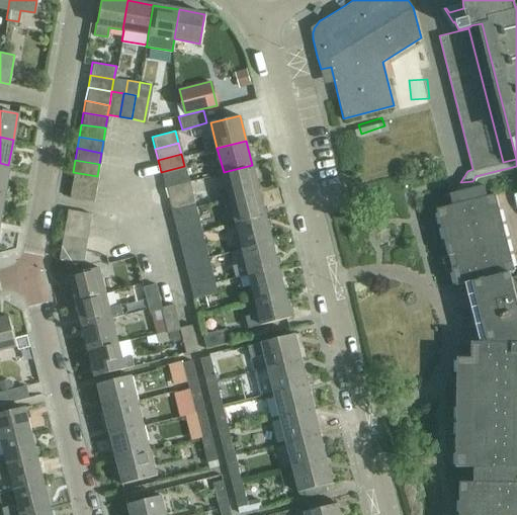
[(8,165),(0,163),(0,189),(4,191),(8,165)]
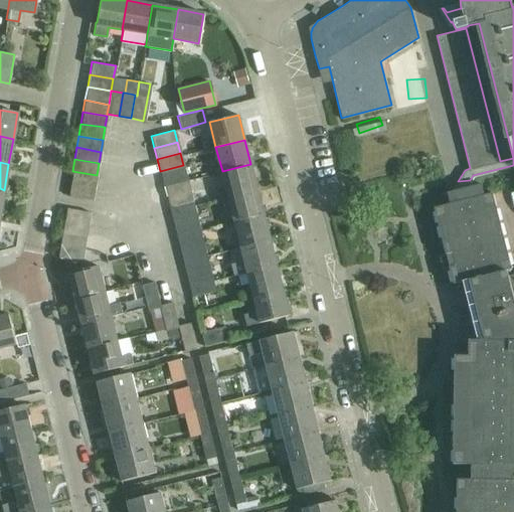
[(222,171),(228,196),(258,189),(250,164),(222,171)]
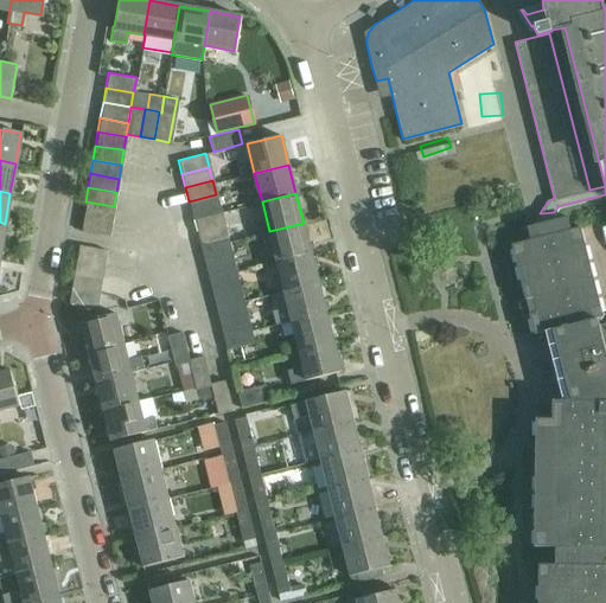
[(189,201),(192,217),(221,210),(216,194),(189,201)]
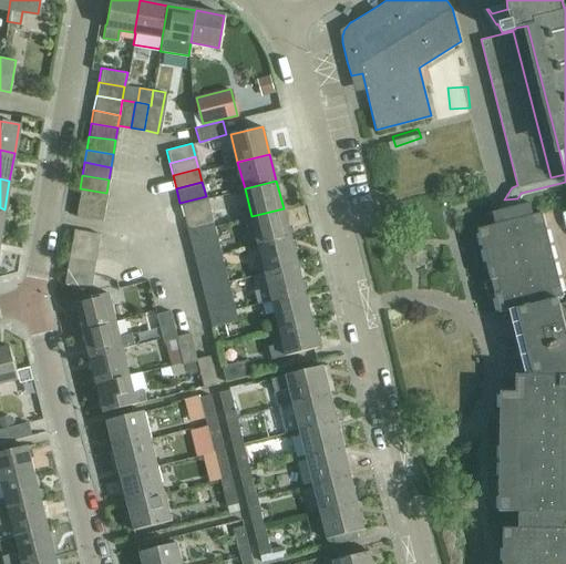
[(80,188),(78,201),(104,205),(106,193),(80,188)]
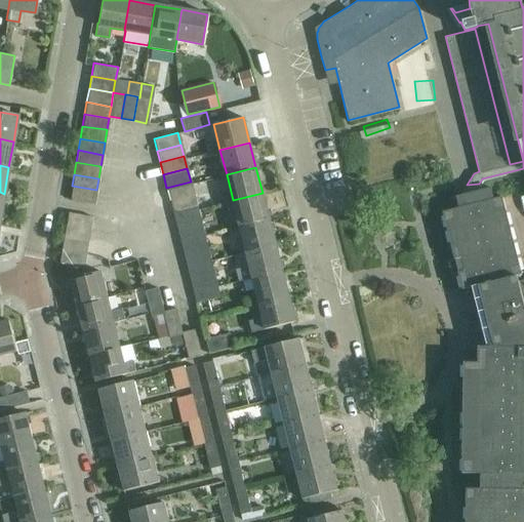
[(166,188),(170,201),(194,194),(191,182),(166,188)]
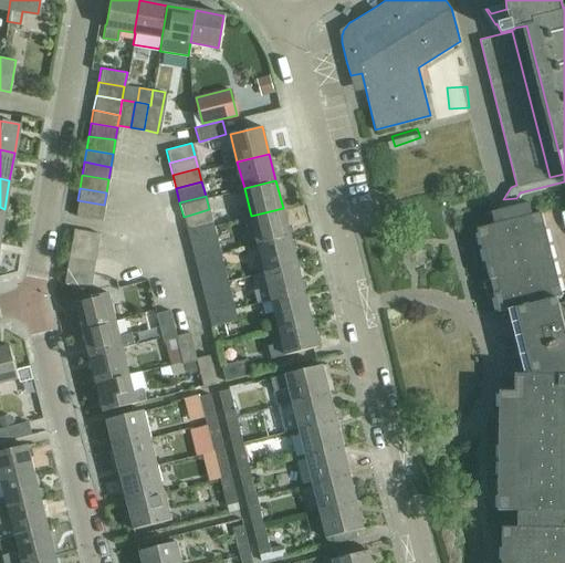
[(516,198),(503,199),(499,208),(491,210),(494,222),(477,227),(490,278),(482,279),(487,294),(493,293),(499,311),(508,309),(514,334),(504,337),(509,355),(519,353),(523,372),(515,373),(514,389),(499,389),(498,510),(518,510),(518,525),(502,525),(501,562),(564,562),(564,301),(558,303),(555,296),(563,295),(542,211),(531,214),(529,201),(513,205),(516,198)]
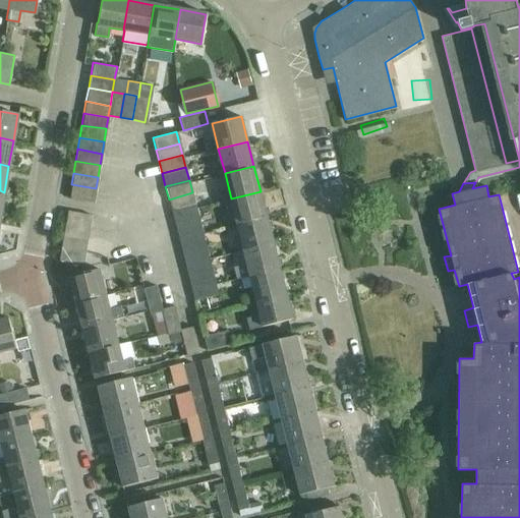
[(96,188),(71,184),(69,197),(93,202),(96,188)]
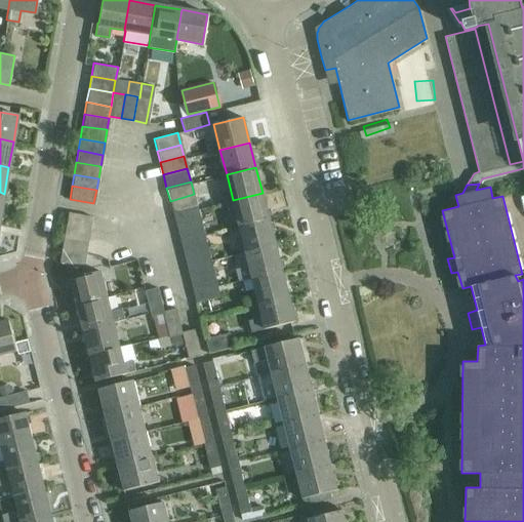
[(233,200),(239,226),(269,218),(263,193),(233,200)]
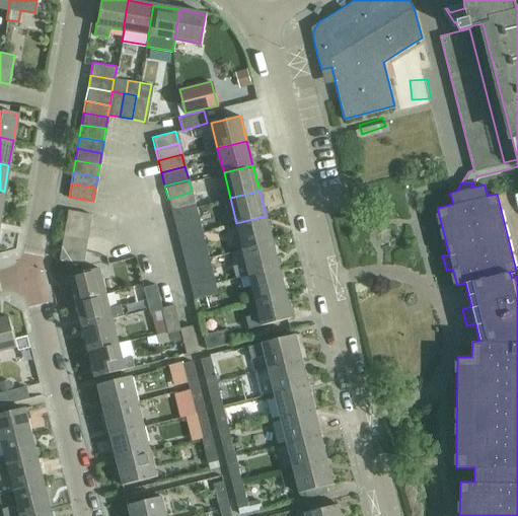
[(168,199),(170,210),(195,205),(192,192),(168,199)]
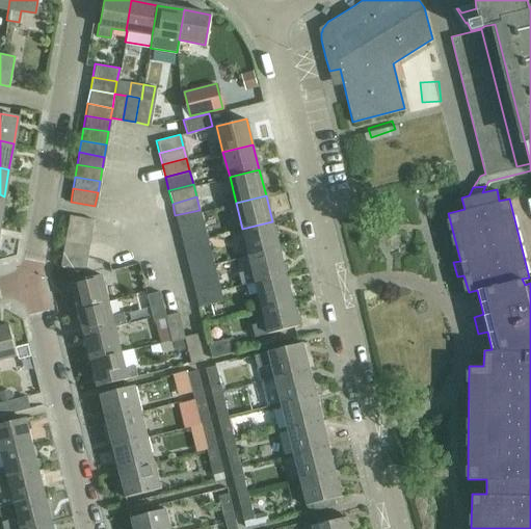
[(175,215),(178,228),(203,221),(200,210),(175,215)]
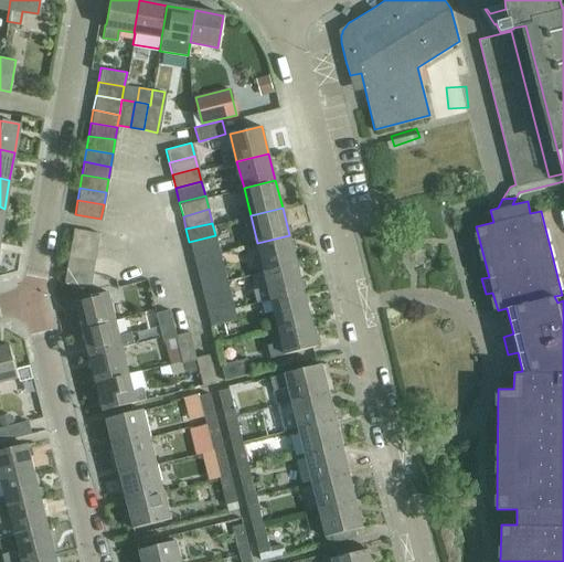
[(73,228),(70,240),(96,245),(98,232),(73,228)]
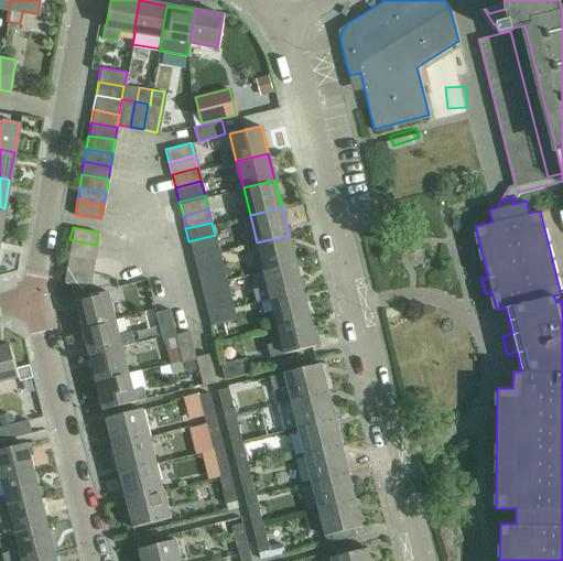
[(188,241),(193,256),(218,249),(215,235),(188,241)]
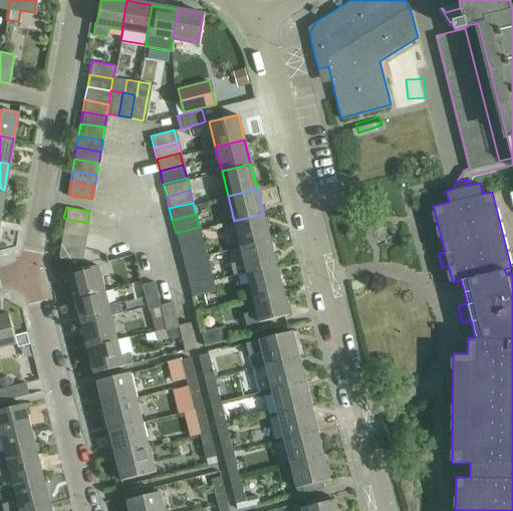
[(234,221),(240,246),(269,238),(263,214),(234,221)]
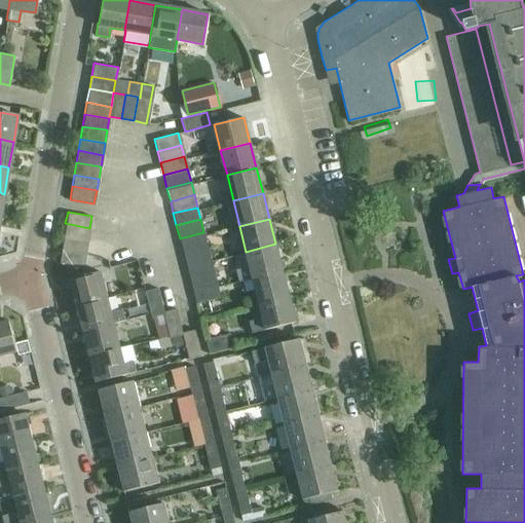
[(65,223),(63,236),(87,240),(89,228),(65,223)]
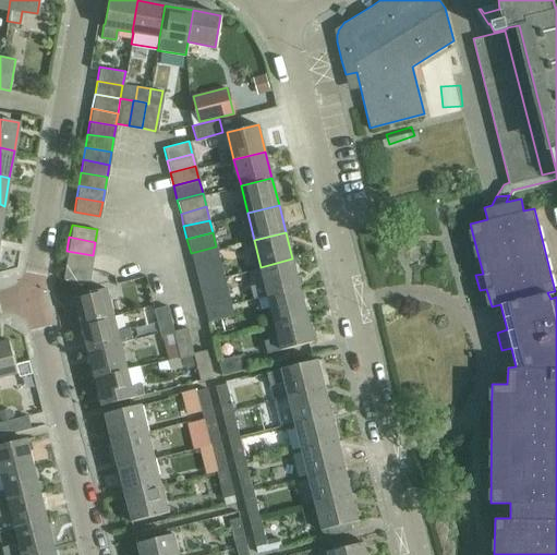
[(191,253),(194,267),(219,261),(216,246),(191,253)]
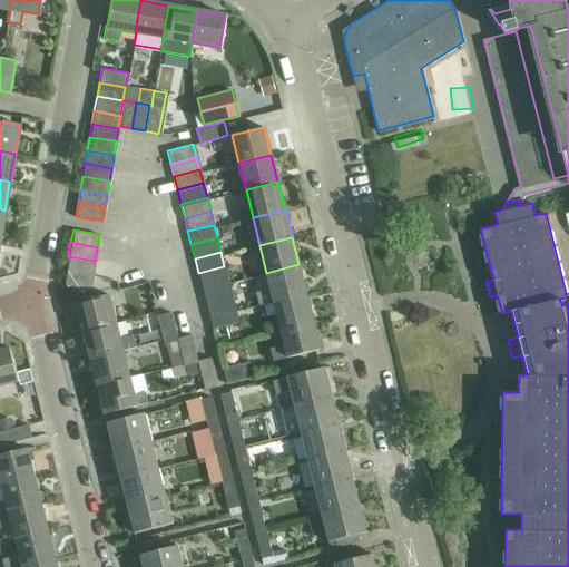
[(68,256),(66,270),(92,274),(95,261),(68,256)]
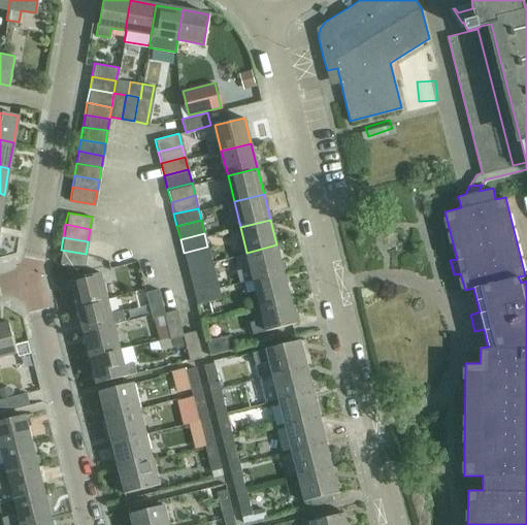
[(239,282),(253,277),(283,270),(276,244),(246,253),(250,266),(236,269),(239,282)]
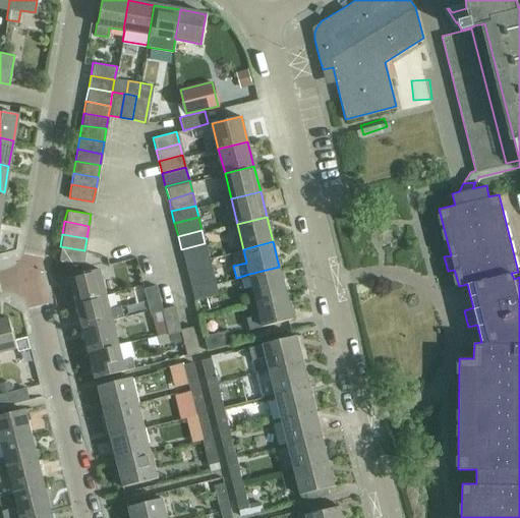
[(181,249),(184,261),(208,255),(205,243),(181,249)]
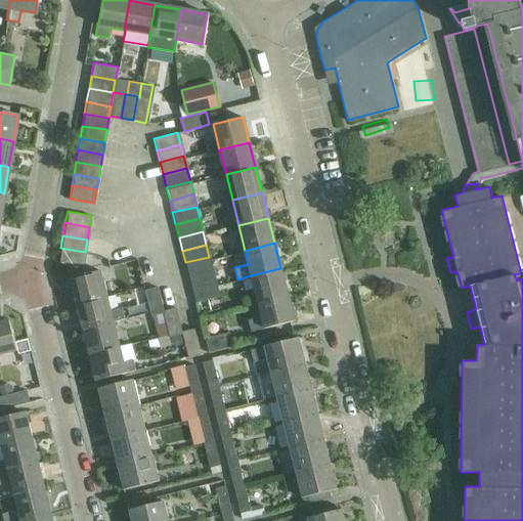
[(69,277),(75,304),(105,296),(98,270),(84,273),(83,265),(85,252),(60,248),(58,261),(64,262),(69,277)]
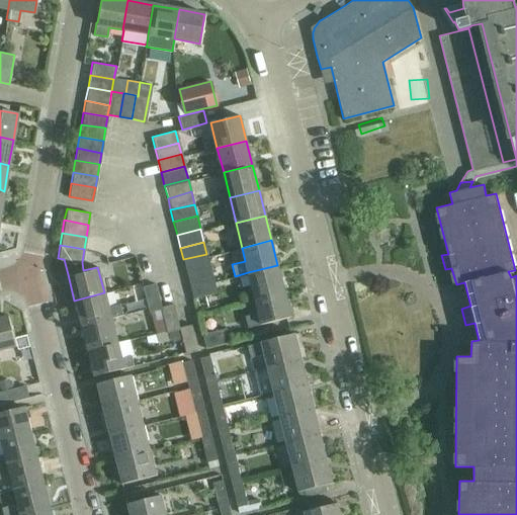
[(183,259),(186,271),(209,265),(206,254),(183,259)]
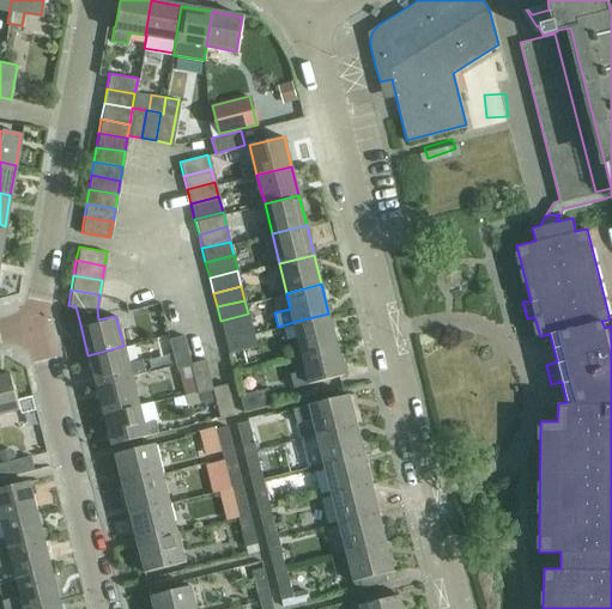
[(220,321),(224,336),(252,330),(248,314),(220,321)]
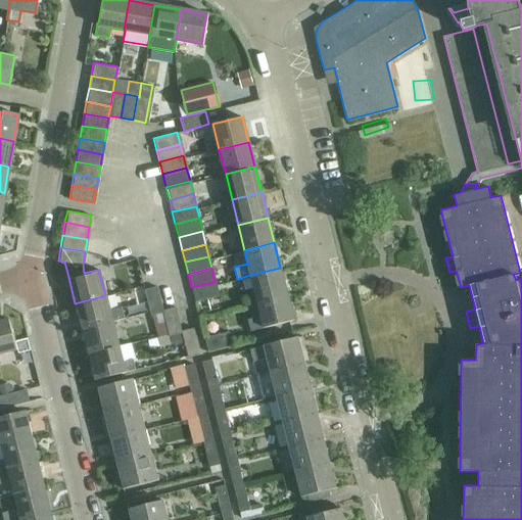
[(250,275),(256,300),(286,293),(280,268),(250,275)]
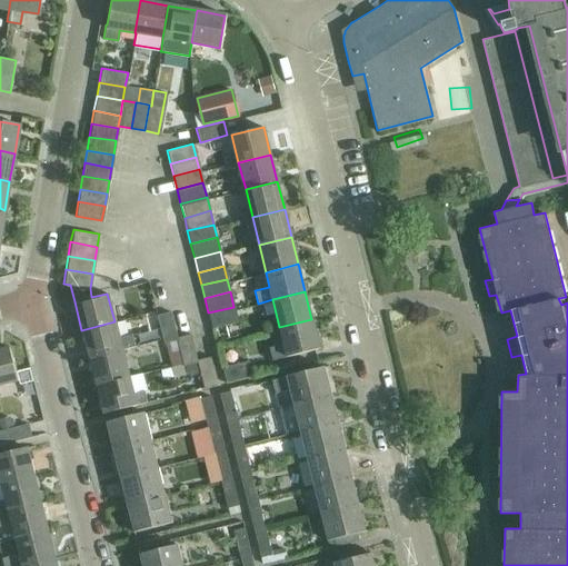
[(233,307),(208,313),(212,327),(238,320),(233,307)]
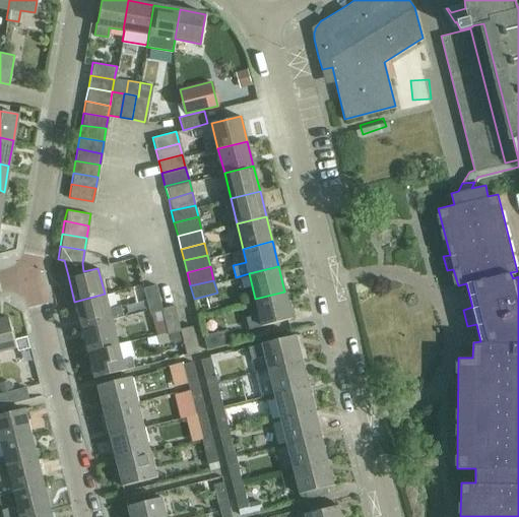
[(149,314),(161,310),(160,308),(154,284),(142,287),(149,314)]
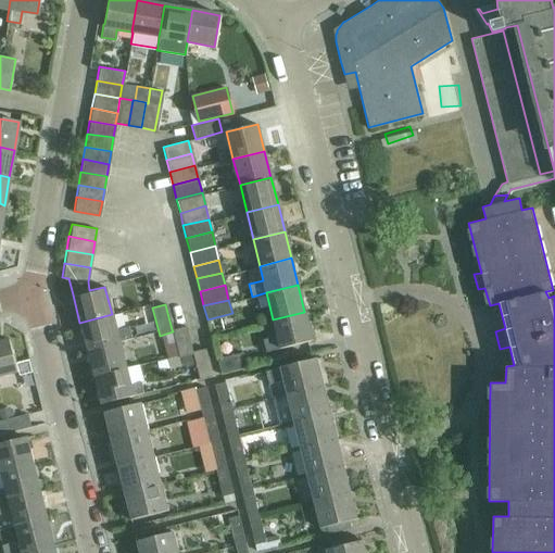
[(304,312),(273,319),(280,347),(311,339),(304,312)]
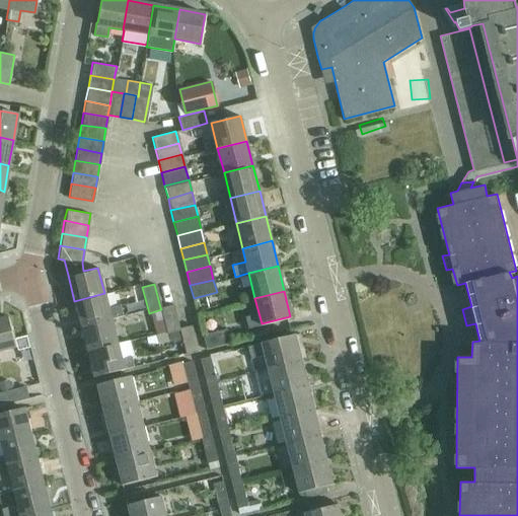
[(74,301),(81,325),(111,318),(121,315),(119,303),(107,306),(104,293),(74,301)]
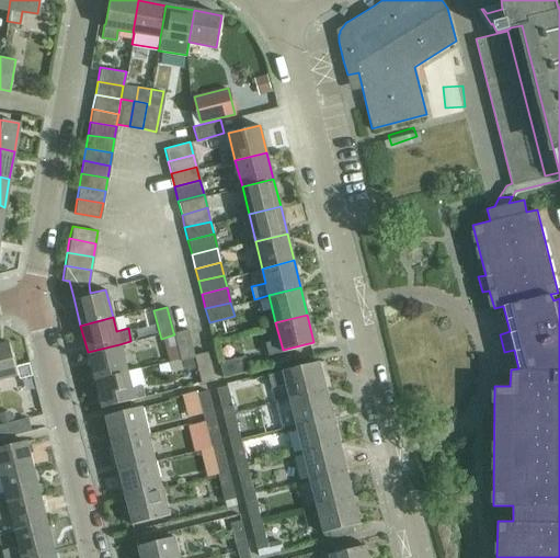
[(186,329),(173,332),(174,334),(181,360),(193,356),(193,354),(186,329)]
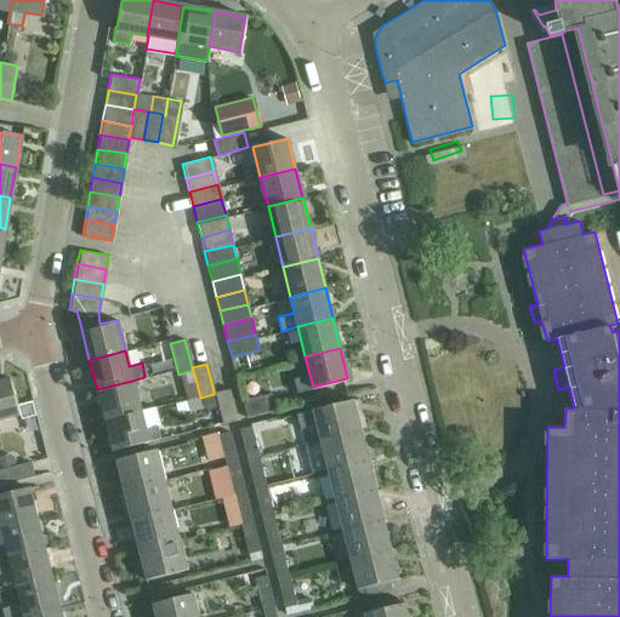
[(9,377),(0,380),(0,417),(17,413),(9,377)]
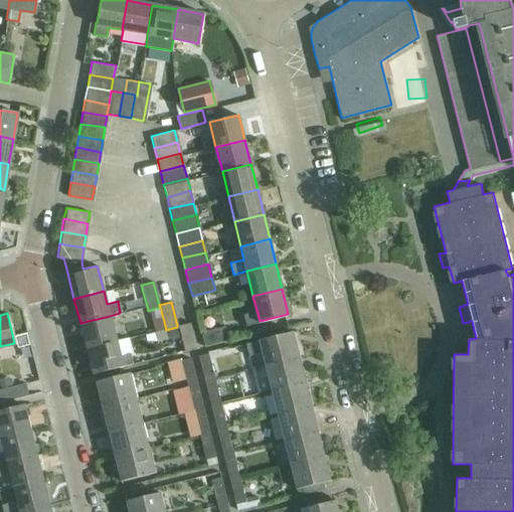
[(80,323),(87,348),(116,340),(110,316),(80,323)]
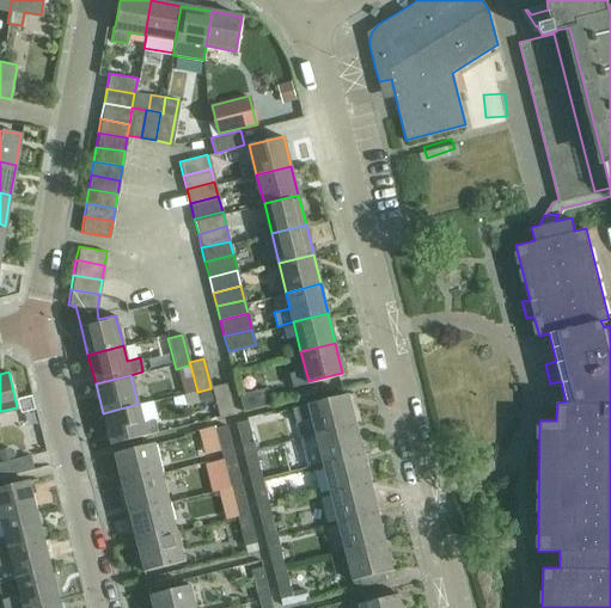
[(232,412),(225,382),(211,386),(211,388),(197,392),(200,400),(203,403),(214,400),(218,416),(232,412)]
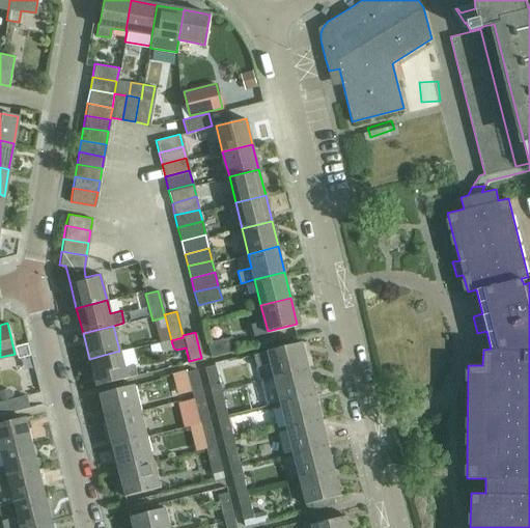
[(235,350),(231,335),(207,341),(211,356),(235,350)]
